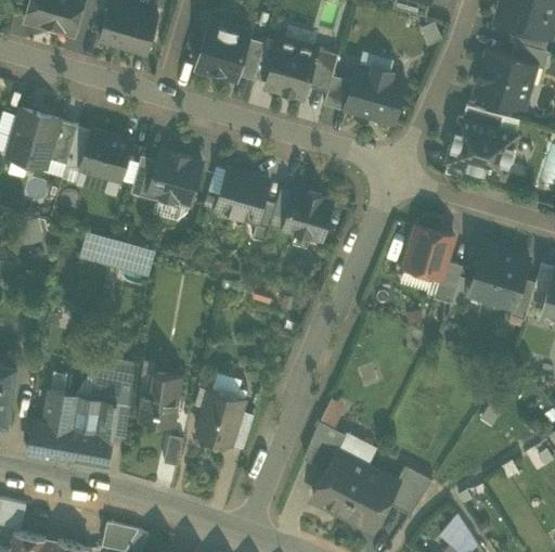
[(31,0),(26,17),(75,31),(79,14),(82,0),(31,0)]
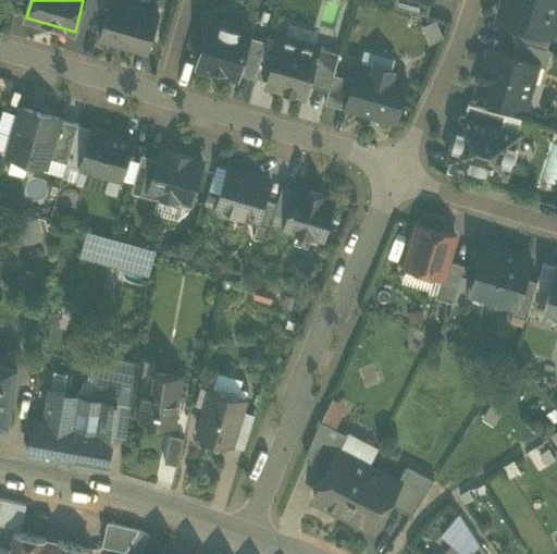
[(83,0),(79,14),(93,17),(95,11),(97,0),(83,0)]
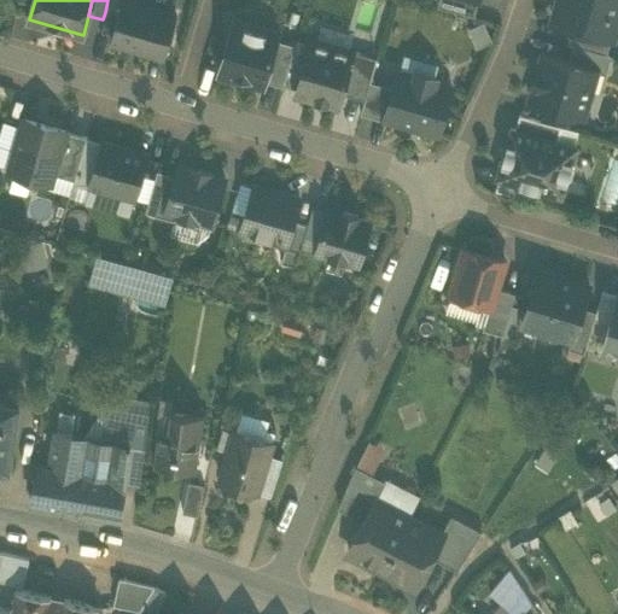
[(108,0),(105,12),(118,16),(122,1),(122,0),(108,0)]
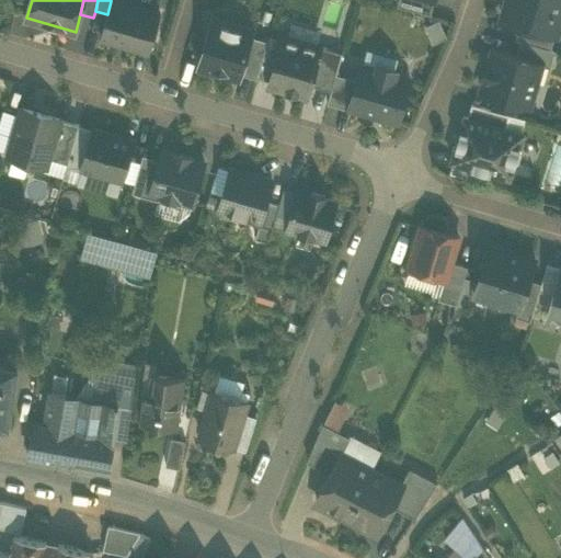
[(399,0),(397,7),(431,16),(435,1),(430,0),(399,0)]
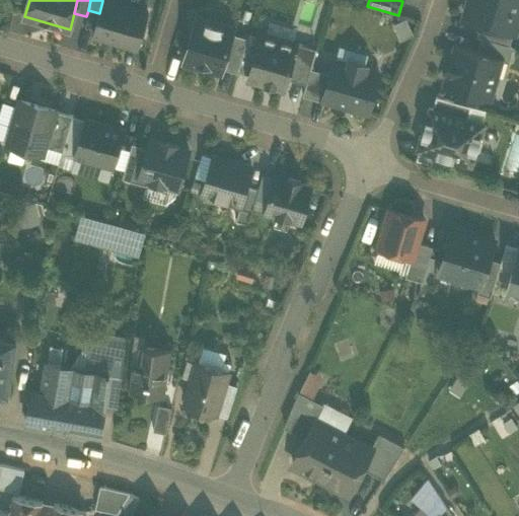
[(480,26),(505,33),(505,32),(510,16),(511,16),(512,15),(518,16),(518,12),(518,0),(470,0),(465,21),(480,26)]
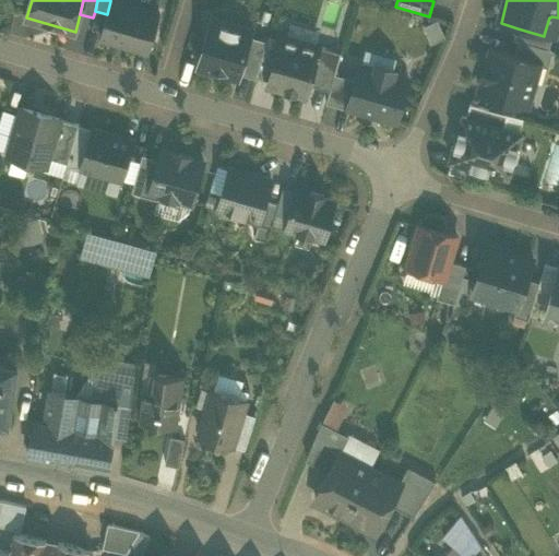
[(99,39),(149,54),(159,15),(110,1),(107,14),(99,39)]
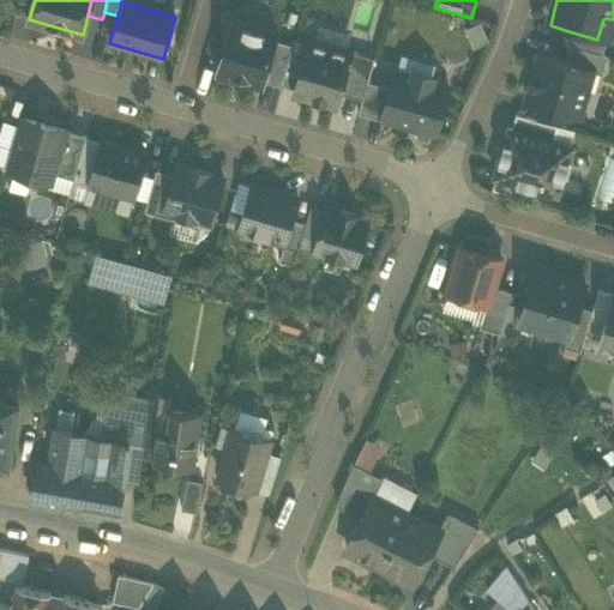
[(270,34),(270,32),(265,30),(259,28),(254,25),(250,24),(245,24),(240,24),(233,23),(217,74),(233,79),(236,77),(245,79),(247,83),(262,88),(263,83),(275,41),(276,35),(270,34)]
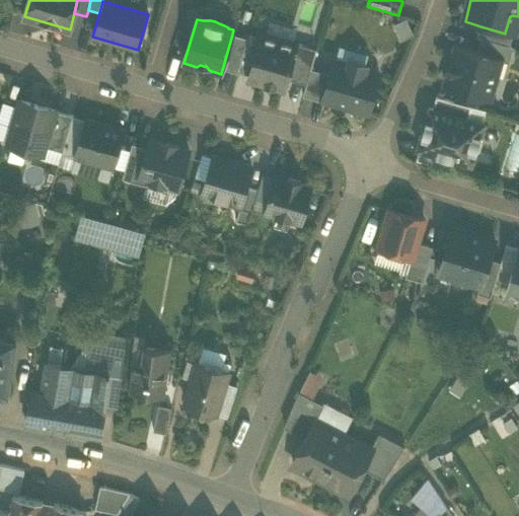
[(477,38),(482,40),(509,48),(513,34),(505,32),(505,33),(480,26),(477,38)]
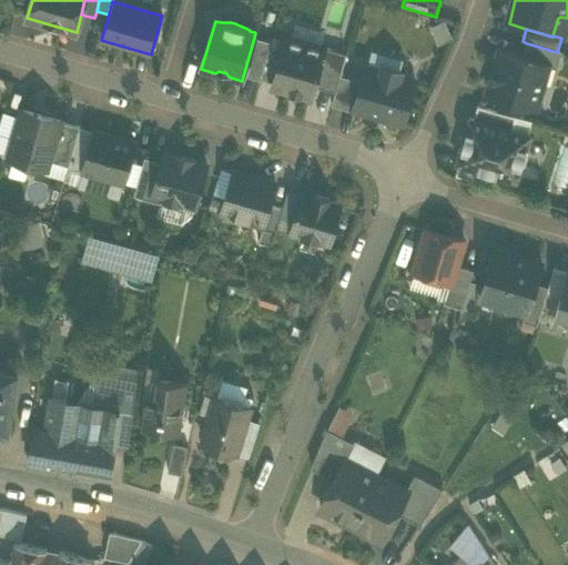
[(243,77),(260,81),(271,43),(254,38),(243,77)]
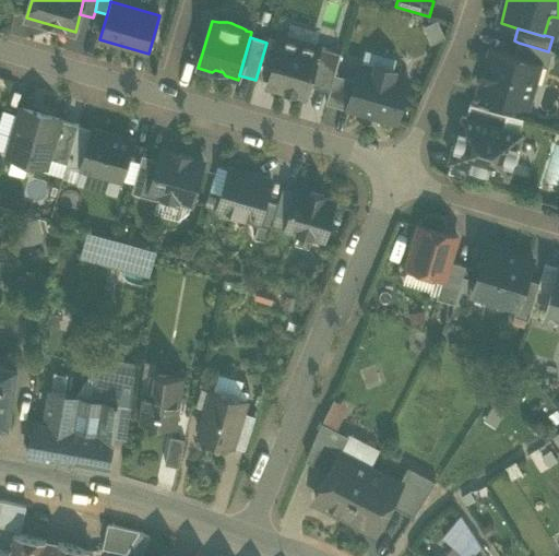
[(268,89),(306,99),(309,86),(320,49),(282,37),(268,89)]
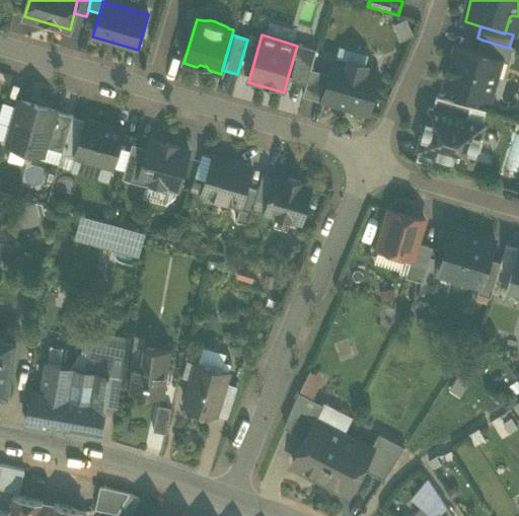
[(509,48),(482,40),(477,54),(496,59),(496,60),(509,64),(513,49),(509,48)]
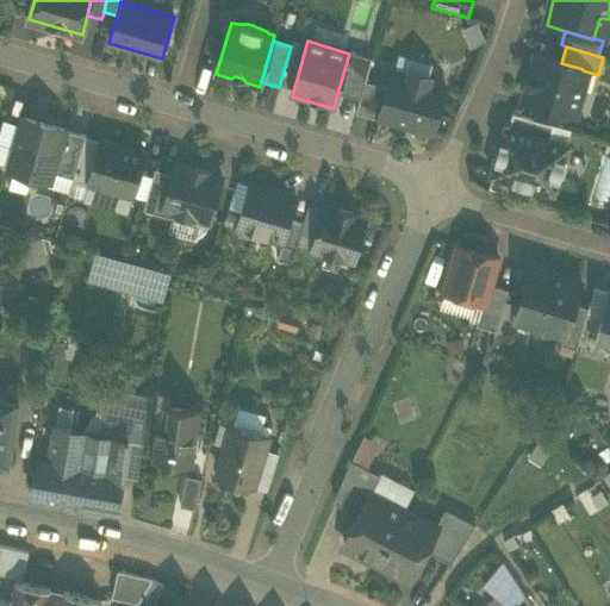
[(337,94),(360,101),(365,82),(372,60),(349,54),(337,94)]
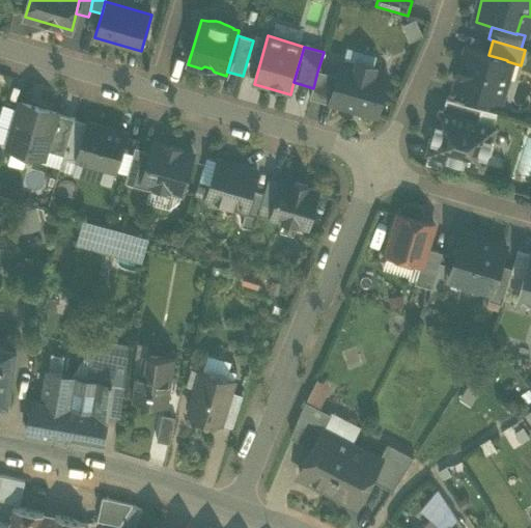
[(455,89),(501,103),(508,78),(503,77),(507,61),(507,60),(488,55),(467,49),(455,89)]
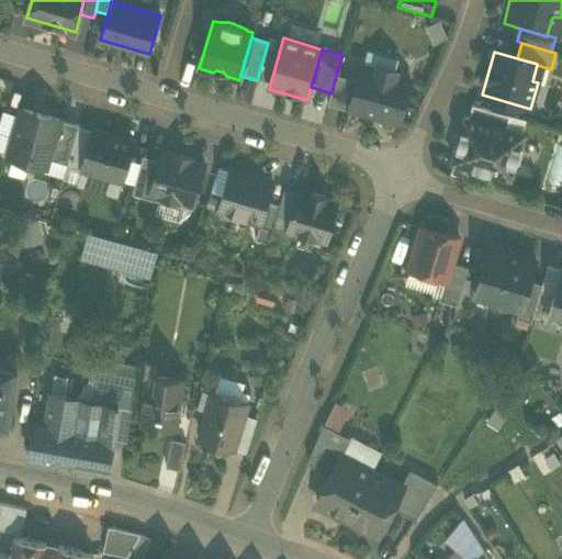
[(350,110),(398,124),(411,81),(394,77),(395,73),(379,67),(378,71),(375,78),(360,74),(358,82),(349,110),(350,110)]
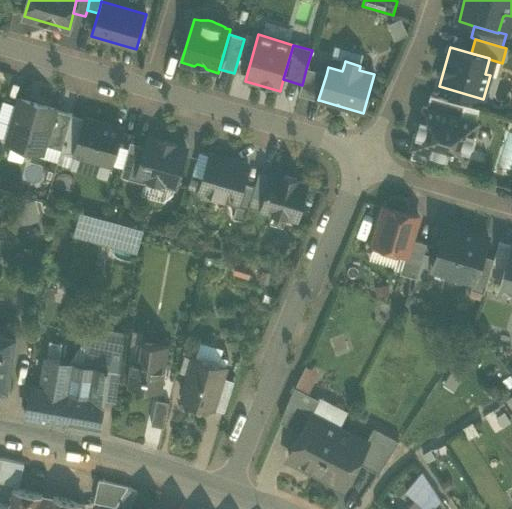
[(329,61),(328,67),(342,71),(344,65),(329,61)]
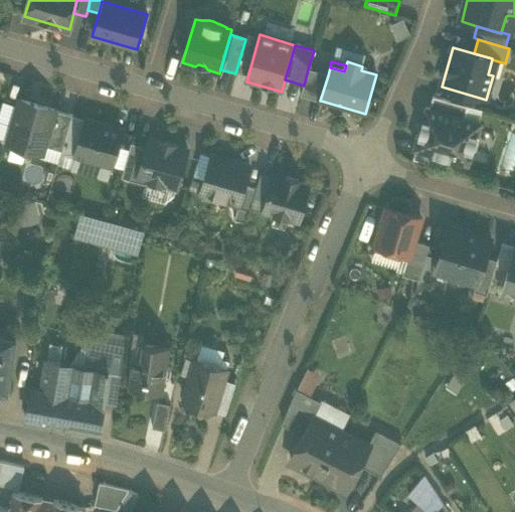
[(301,97),(320,103),(321,101),(320,101),(328,75),(308,69),(304,86),(301,97)]
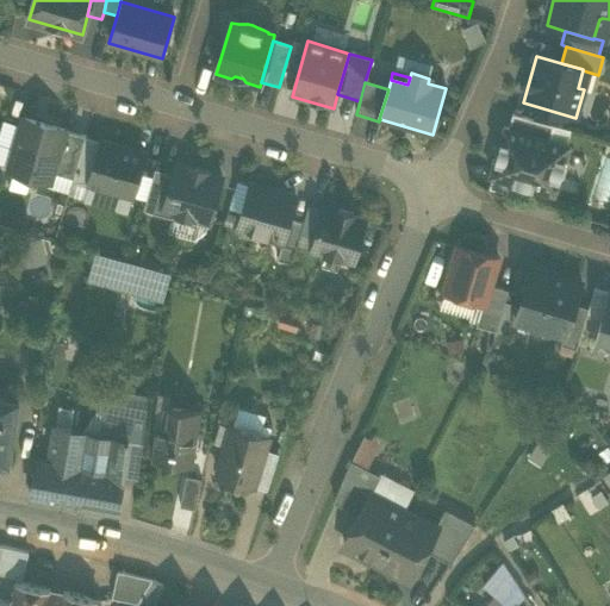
[(508,130),(549,142),(553,126),(512,114),(508,130)]
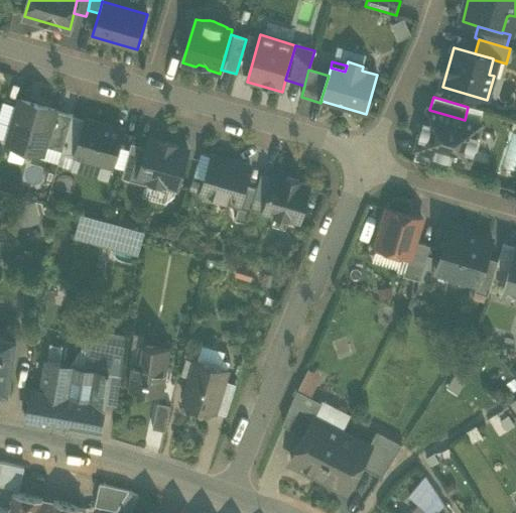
[(8,145),(41,154),(43,147),(53,112),(20,102),(8,145)]
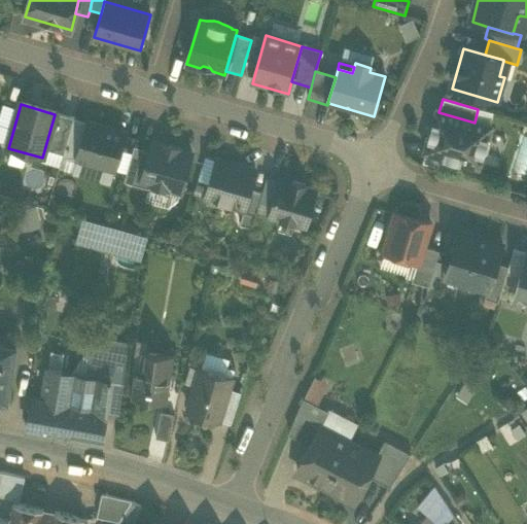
[(423,153),(479,169),(483,155),(487,152),(489,145),(487,140),(491,127),(475,123),(438,112),(435,111),(423,153)]
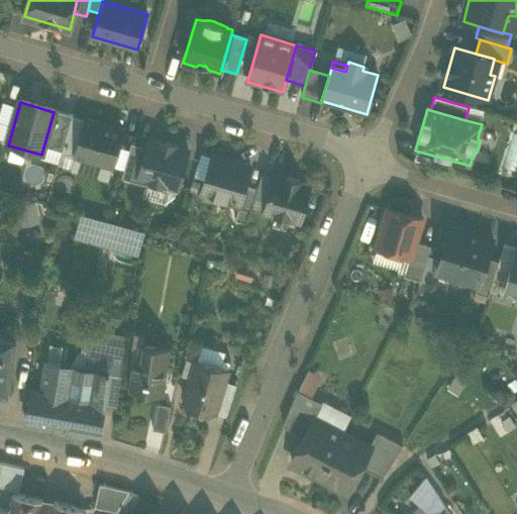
[(43,147),(63,152),(64,146),(73,117),(54,112),(43,147)]
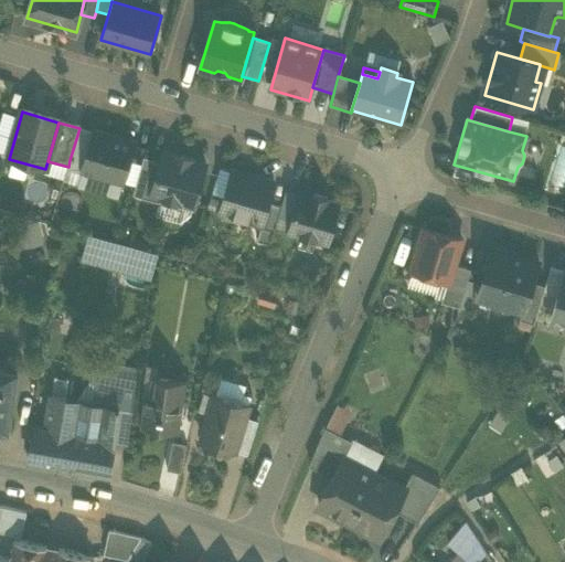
[(70,160),(84,165),(94,133),(80,128),(70,160)]
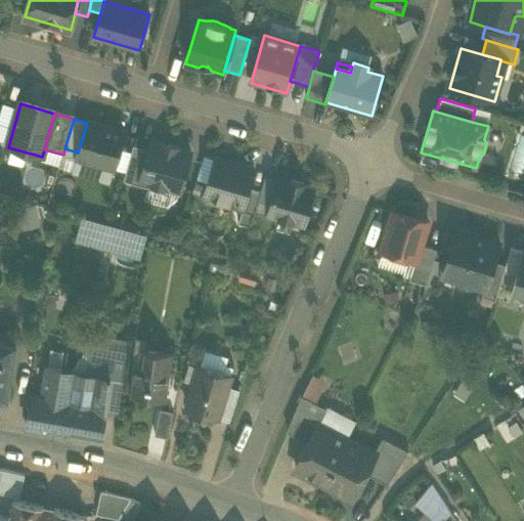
[(77,159),(114,170),(124,134),(87,123),(78,153),(77,159)]
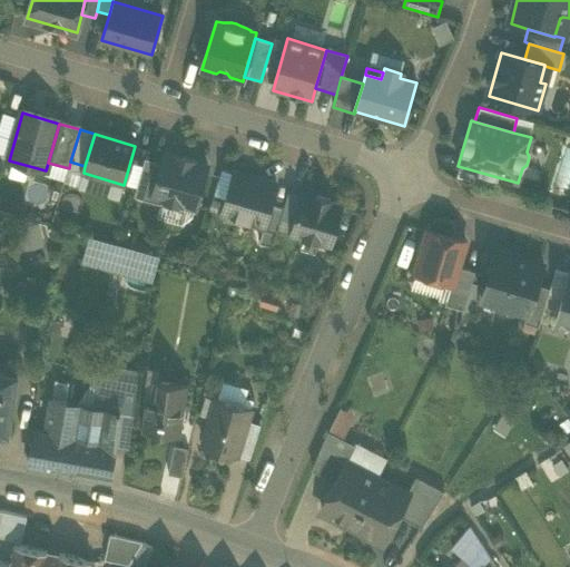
[(183,205),(196,208),(207,168),(195,164),(195,163),(175,157),(175,158),(165,156),(161,165),(153,196),(163,199),(161,201),(183,206),(183,205)]
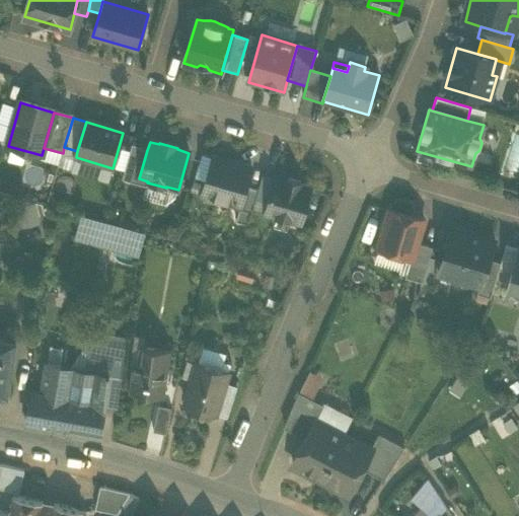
[(122,180),(146,188),(147,182),(148,181),(139,178),(147,150),(132,145),(122,180)]
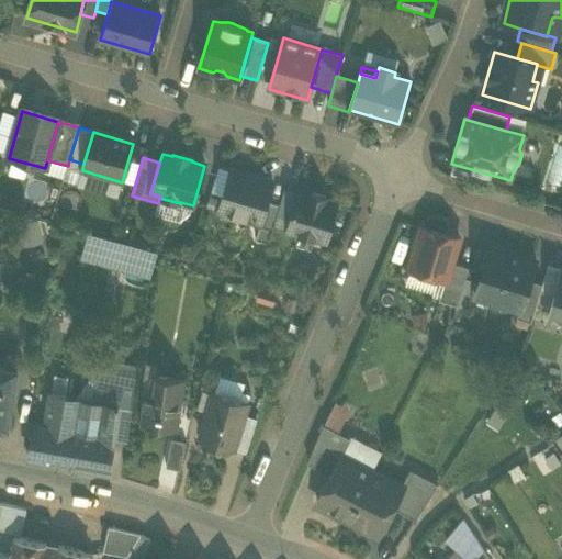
[(260,224),(267,203),(272,183),(231,171),(218,212),(222,213),(225,219),(235,221),(240,219),(260,224)]
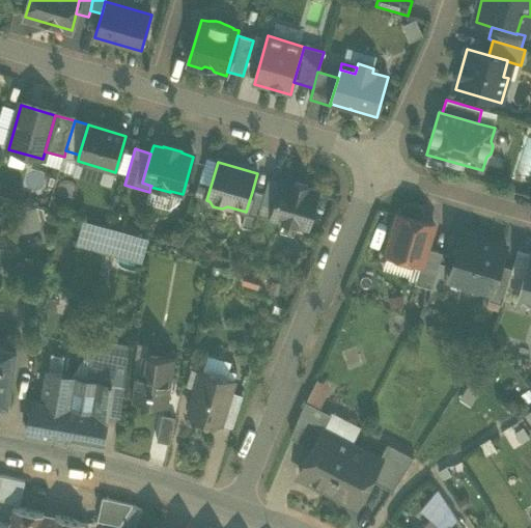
[(270,219),(280,183),(269,179),(264,195),(258,216),(270,219)]
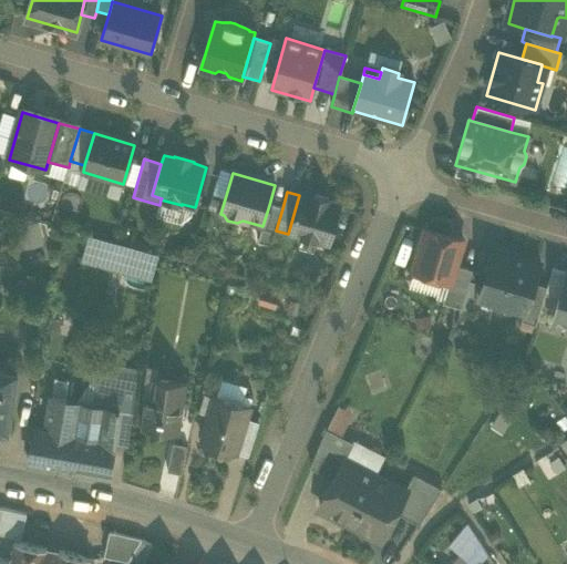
[(288,234),(330,246),(341,207),(328,204),(329,201),(313,196),(313,200),(299,195),(288,234)]
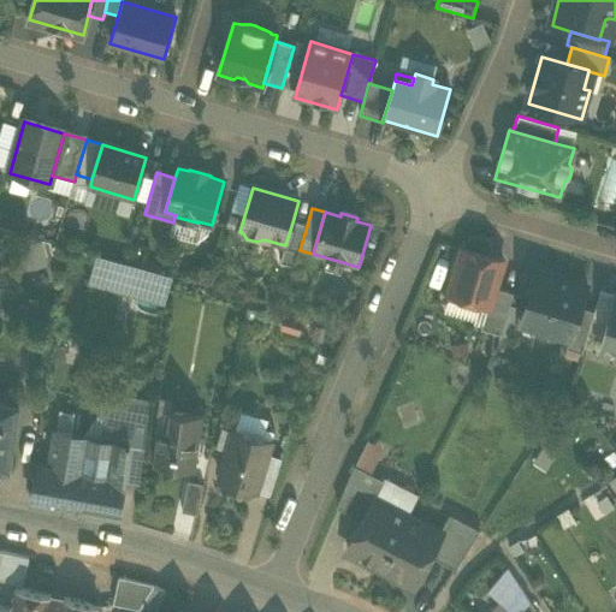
[(280,265),(295,268),(300,250),(307,226),(292,223),(285,245),(280,265)]
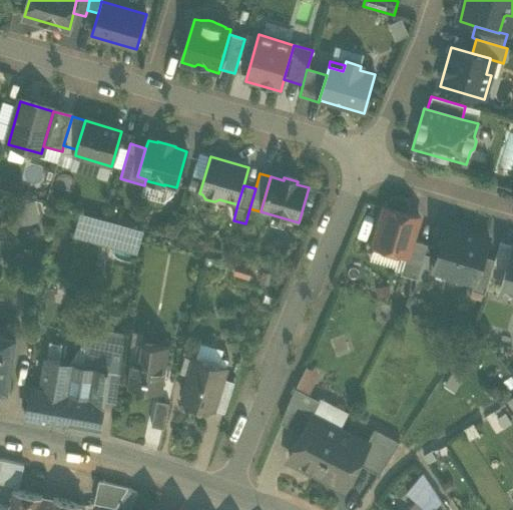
[(406,257),(407,257),(412,241),(419,218),(386,208),(375,246),(406,257)]
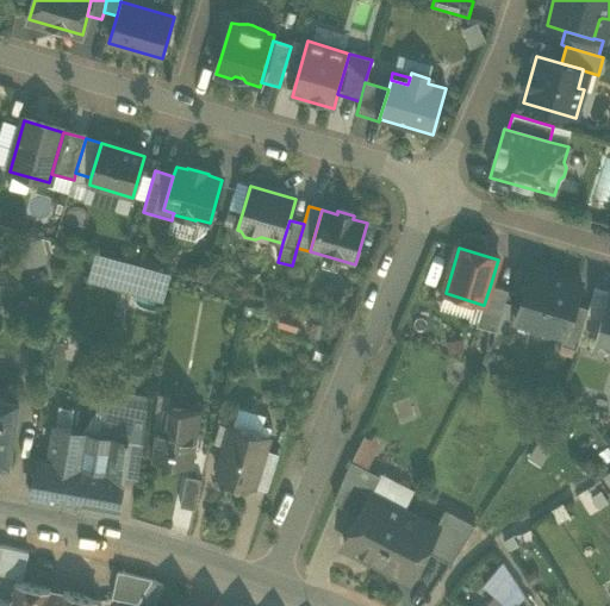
[(92,280),(163,301),(168,275),(129,264),(95,255),(92,280)]
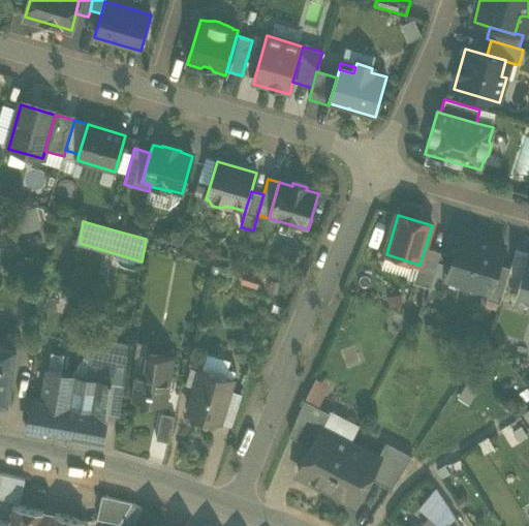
[(489,294),(490,294),(498,266),(504,246),(461,233),(446,280),(489,294)]
